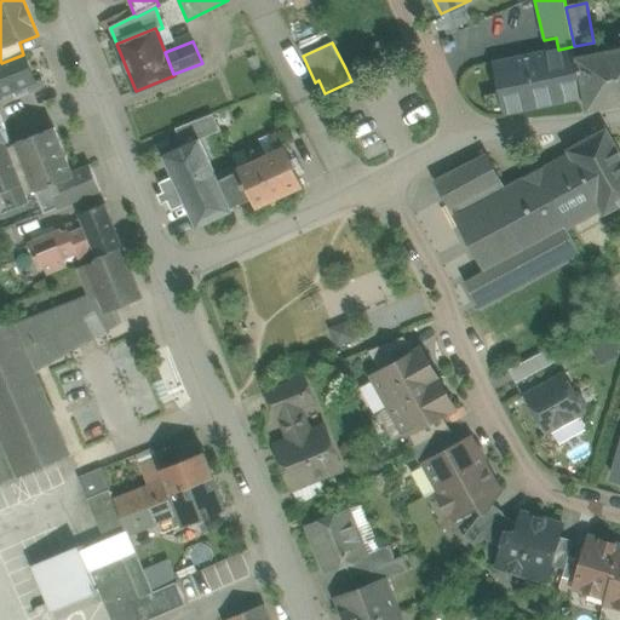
[(558,50),(494,63),(504,114),(585,97),(578,59),(577,59),(577,57),(574,46),(558,50)]
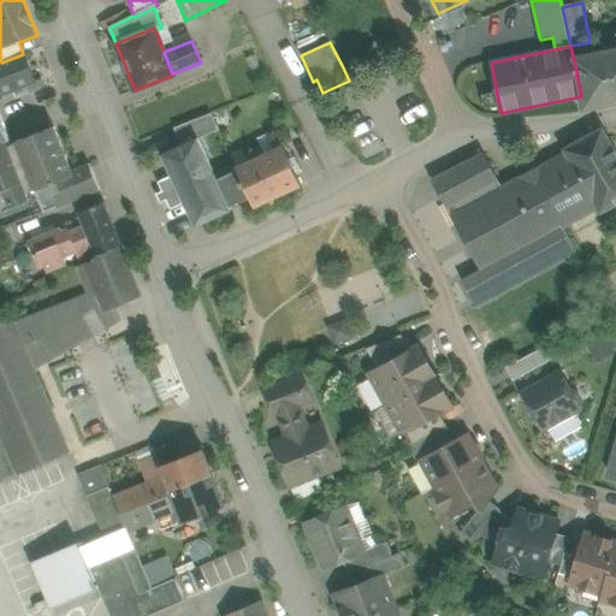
[(615,48),(575,57),(573,57),(573,59),(574,59),(581,96),(584,107),(584,110),(586,110),(615,102),(615,48)]
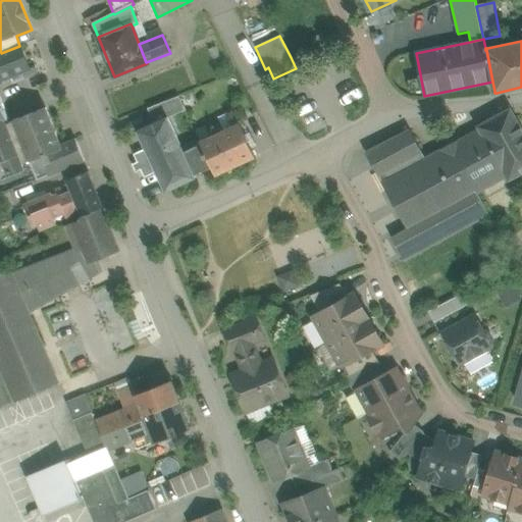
[(0,53),(0,80),(6,77),(7,79),(22,72),(30,70),(19,46),(1,53),(0,53)]
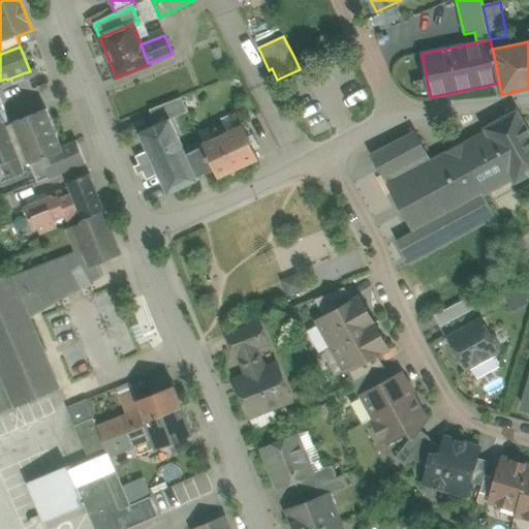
[(30,71),(23,73),(26,79),(36,75),(37,74),(35,69),(30,71)]
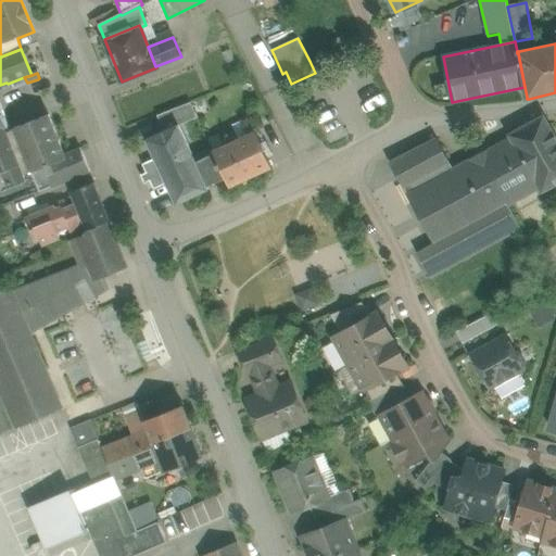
[(191,103),(158,118),(164,131),(178,125),(179,127),(198,118),(191,103)]
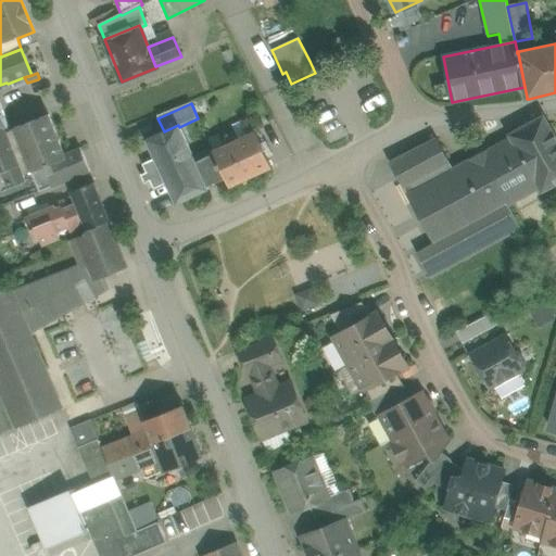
[(49,115),(14,128),(14,129),(14,130),(7,133),(4,128),(9,127),(0,104),(0,174),(3,174),(9,190),(26,182),(23,175),(32,173),(39,192),(90,173),(80,148),(64,154),(49,115)]
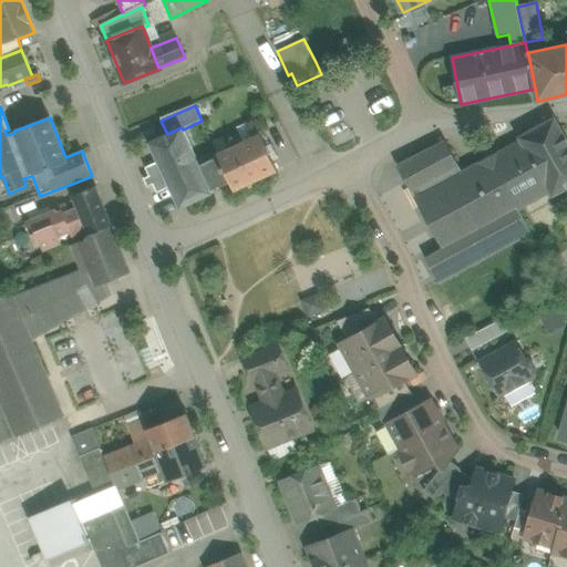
[(566,141),(554,119),(519,138),(521,141),(490,157),(517,209),(552,192),(554,196),(564,191),(566,188),(566,141)]
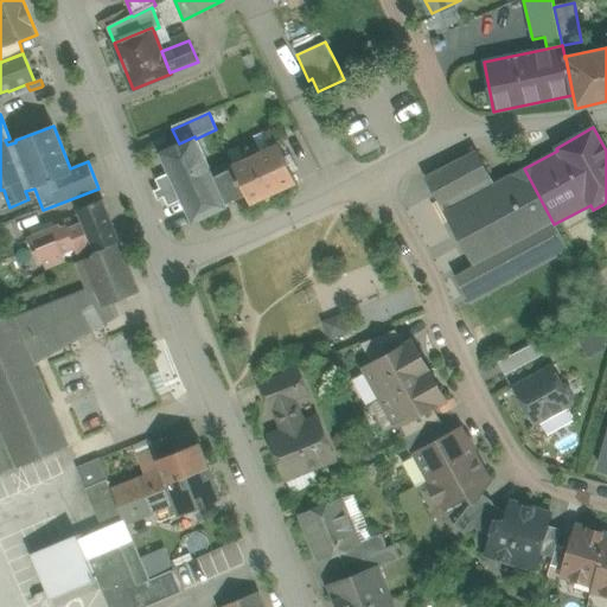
[(181,200),(192,224),(228,208),(227,204),(247,195),(234,168),(213,178),(196,139),(195,136),(179,144),(159,153),(168,173),(155,180),(168,206),(181,200)]
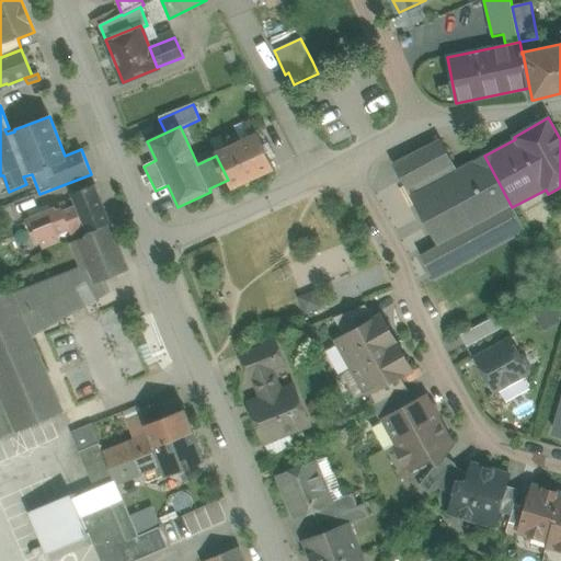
[(216,153),(216,156),(228,180),(231,189),(274,169),(258,135),(216,153)]
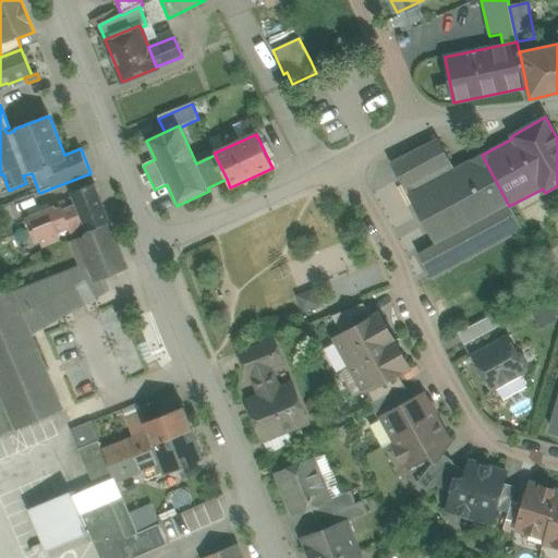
[(509,206),(482,155),(455,169),(437,138),(393,162),(432,234),(415,243),(433,277),(521,229),(509,206)]
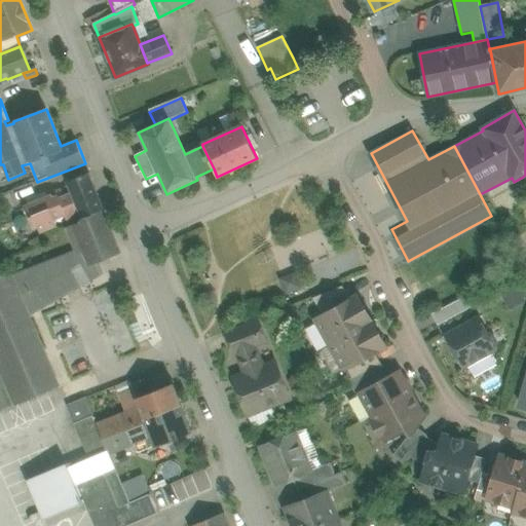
[(104,210),(88,173),(67,182),(72,194),(82,219),(102,211),(104,210)]
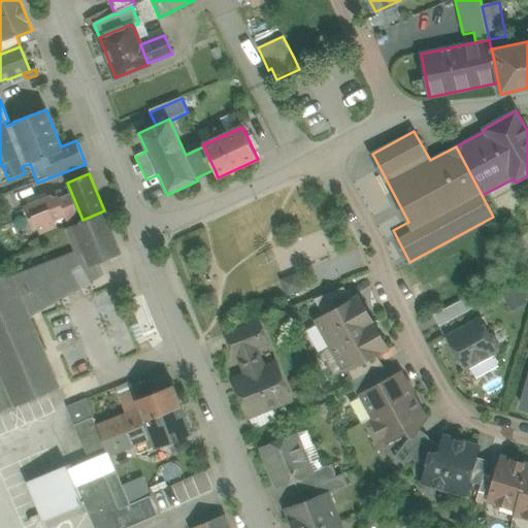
[(45,194),(28,201),(30,206),(25,208),(29,219),(34,218),(37,227),(38,227),(40,233),(56,227),(54,221),(65,216),(59,200),(64,198),(62,192),(56,194),(58,198),(54,199),(53,197),(47,199),(45,194)]
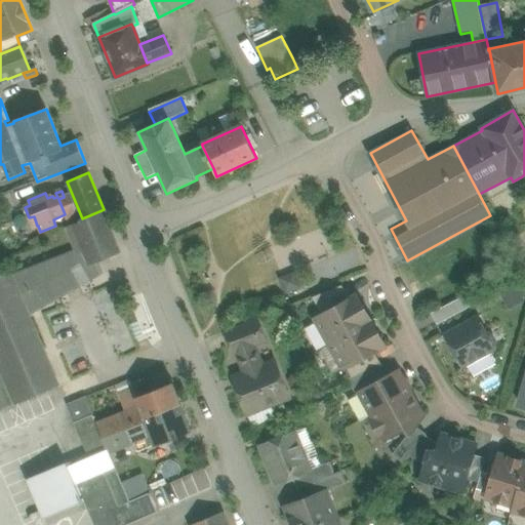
[(64,197),(58,199),(65,214),(69,226),(82,221),(83,220),(82,218),(72,194),(64,197)]
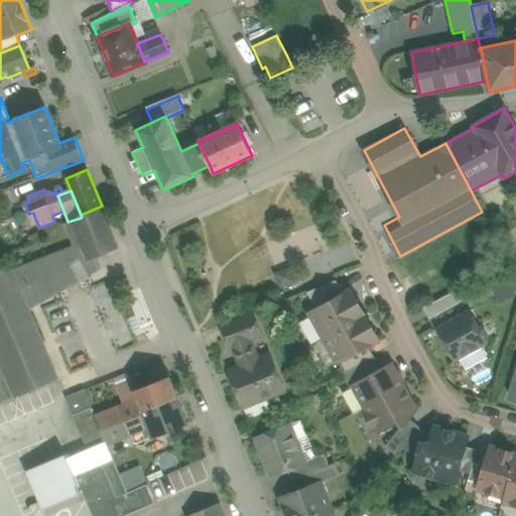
[(100,207),(81,215),(82,217),(81,218),(68,222),(66,223),(76,248),(77,249),(84,246),(88,256),(90,260),(117,248),(100,207)]
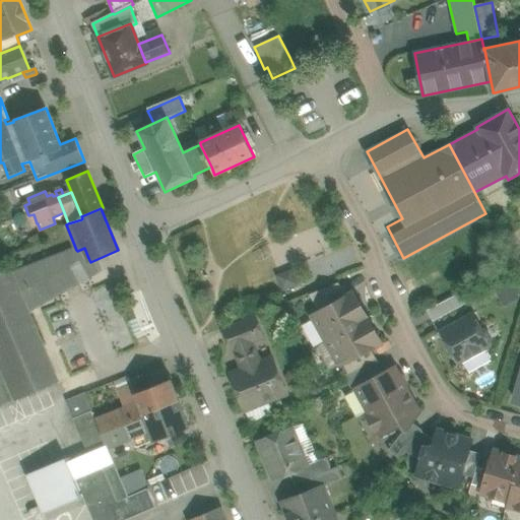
[(9,269),(0,272),(0,362),(15,398),(16,400),(57,382),(27,313),(37,307),(33,300),(84,270),(80,261),(88,258),(84,248),(77,251),(76,250),(11,274),(9,269)]
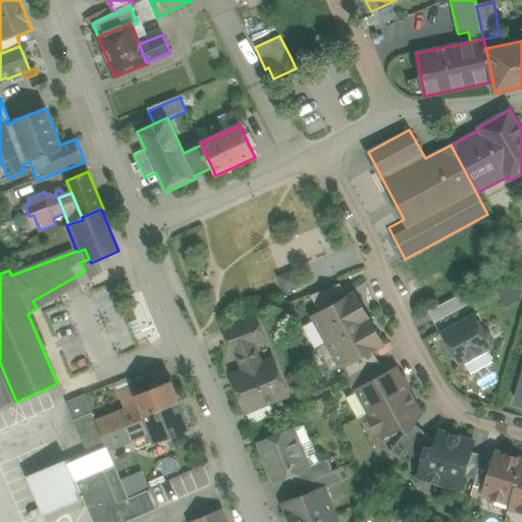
[(89,259),(81,262),(85,271),(33,301),(37,308),(106,270),(101,261),(91,265),(91,263),(89,259)]
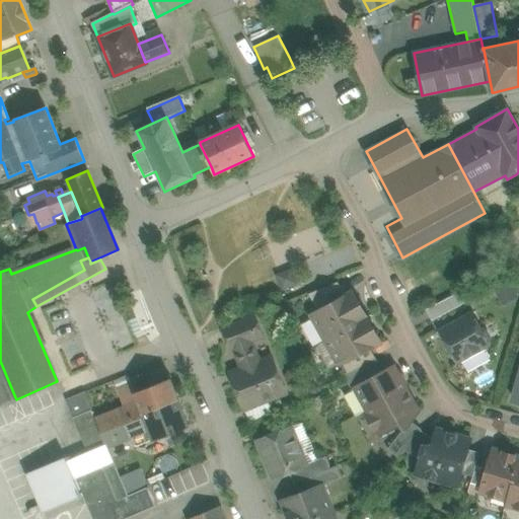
[(290,267),(274,274),(281,290),(297,283),(290,267)]
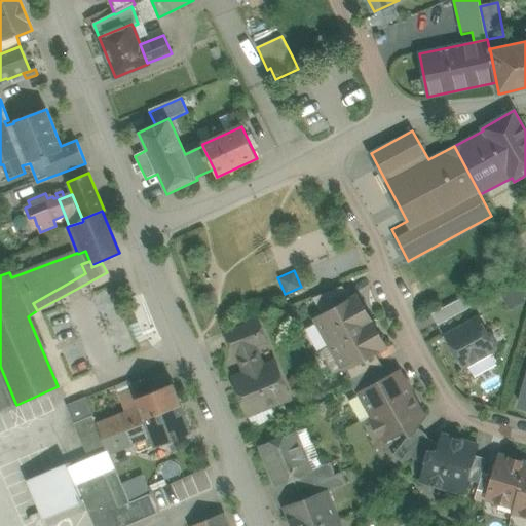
[(516,284),(499,293),(508,308),(524,299),(516,284)]
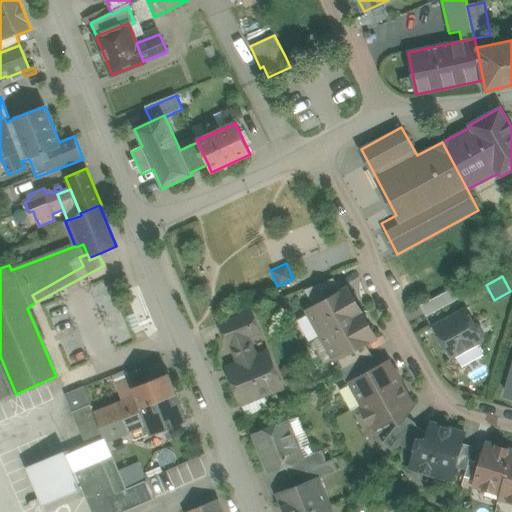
[(333,278),(304,290),(313,307),(341,292),(333,278)]
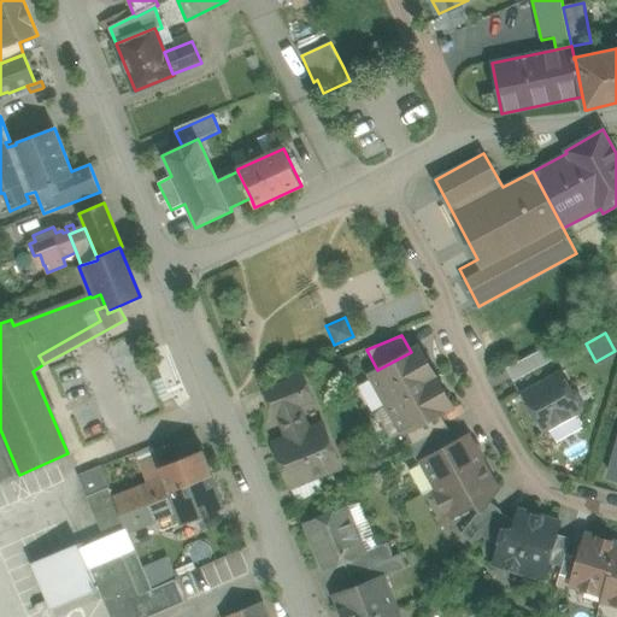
[(377,370),(371,375),(387,404),(436,377),(419,347),(377,370)]
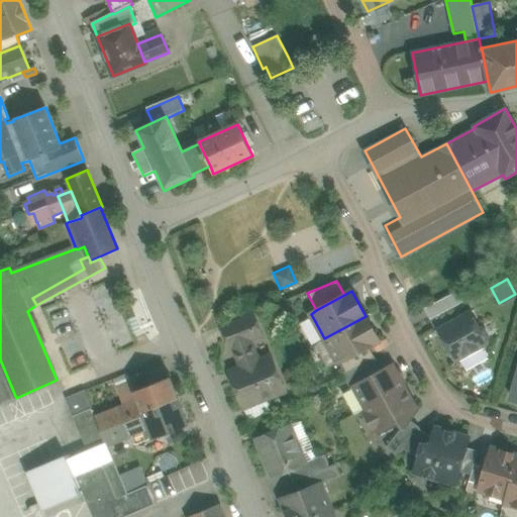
[(456,292),(424,309),(429,320),(461,303),(456,292)]
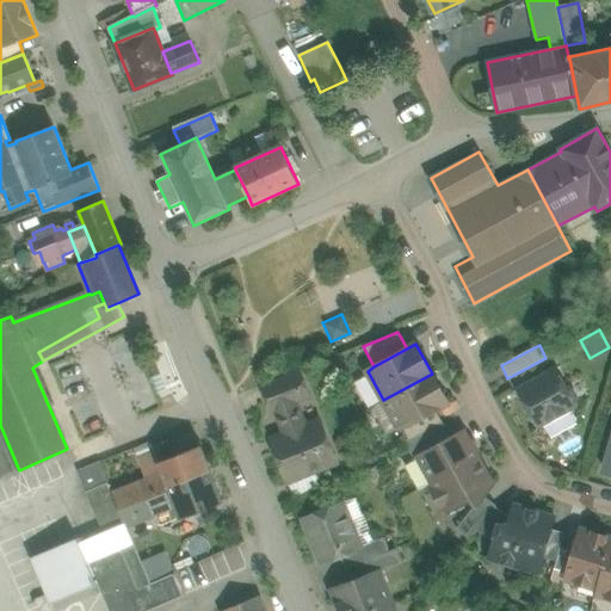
[(555,369),(517,390),(537,427),(575,406),(573,403),(574,402),(573,402),(575,397),(571,390),(566,389),(566,388),(555,369)]
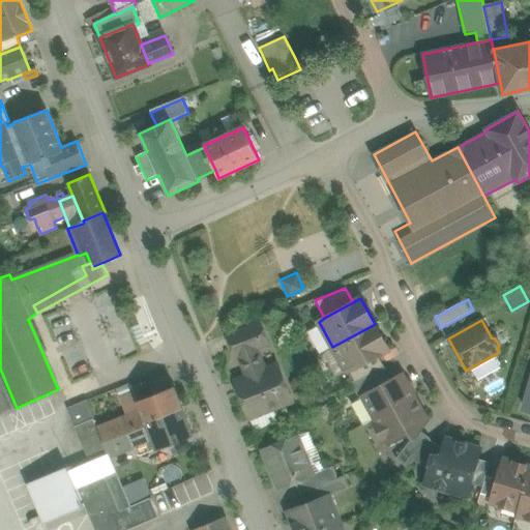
[(260,322),(226,335),(231,348),(265,333),(260,322)]
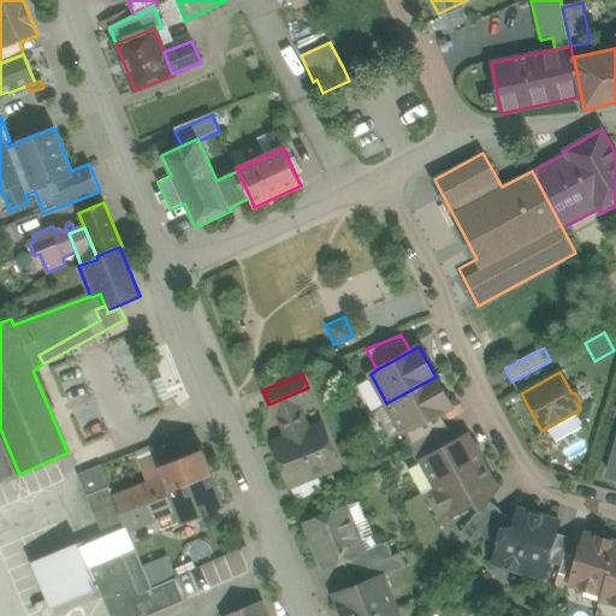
[(436,377),(386,403),(403,433),(404,432),(439,413),(451,406),(436,377)]
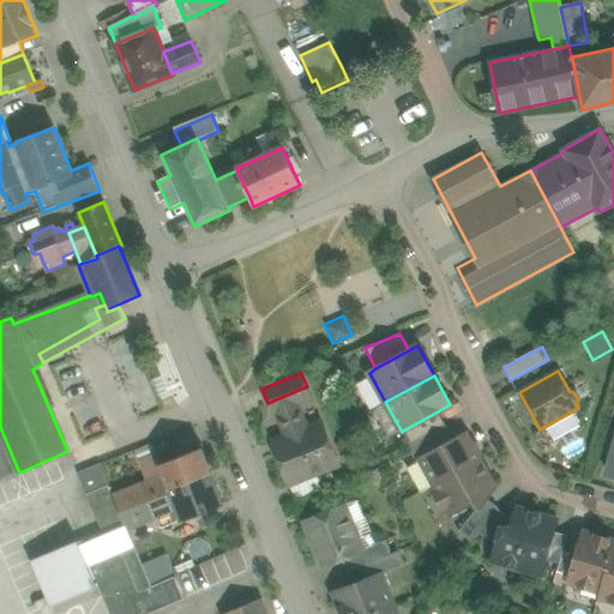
[(307,428),(298,405),(312,399),(307,386),(268,403),(272,415),(277,414),(286,437),(272,441),(289,485),(315,474),(326,470),(320,455),(332,450),(321,422),(307,428)]
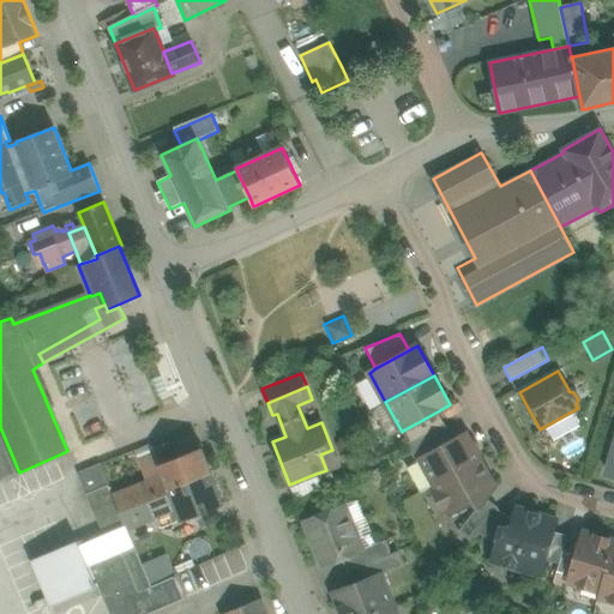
[(438,411),(403,431),(410,443),(444,425),(438,411)]
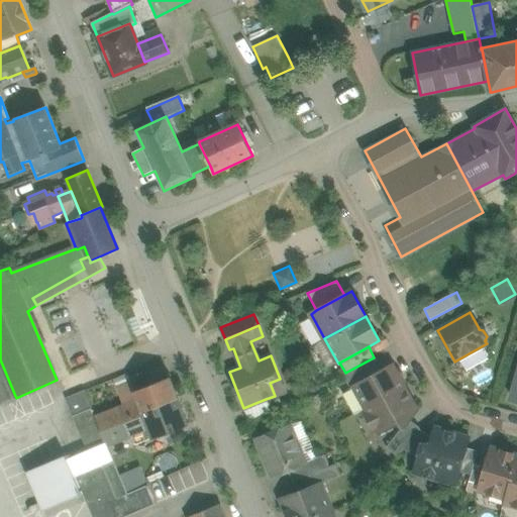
[(374,357),(342,375),(350,390),(353,388),(352,387),(382,371),(374,357)]
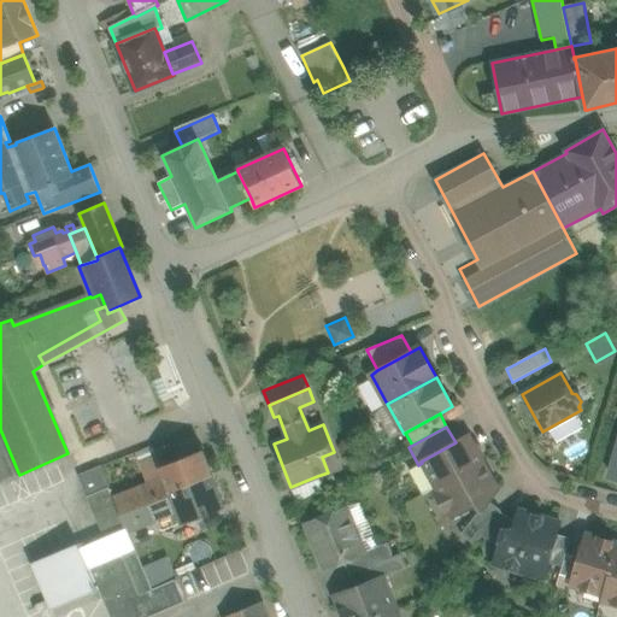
[(0,480),(18,472),(0,429),(0,480)]
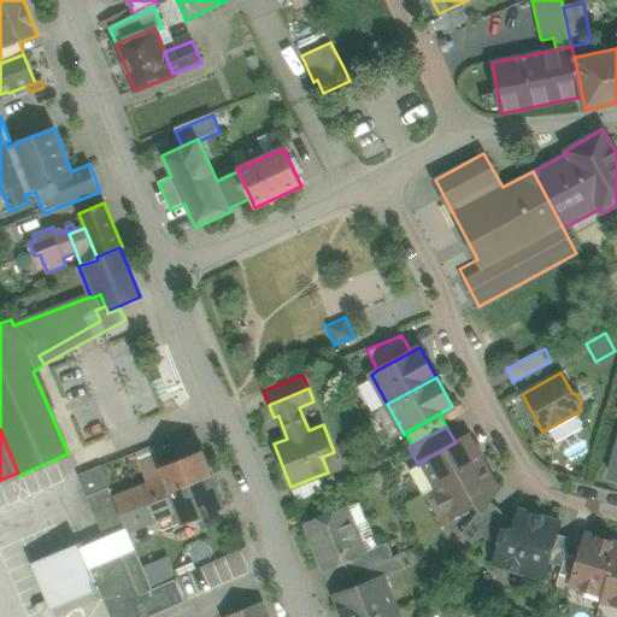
[(482,462),(469,436),(456,442),(421,462),(422,463),(435,487),(482,462)]
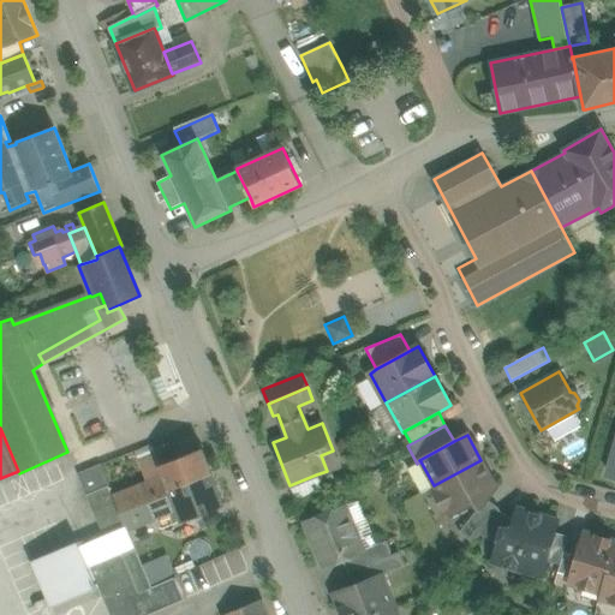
[(202,449),(160,466),(165,479),(168,489),(212,472),(202,449)]
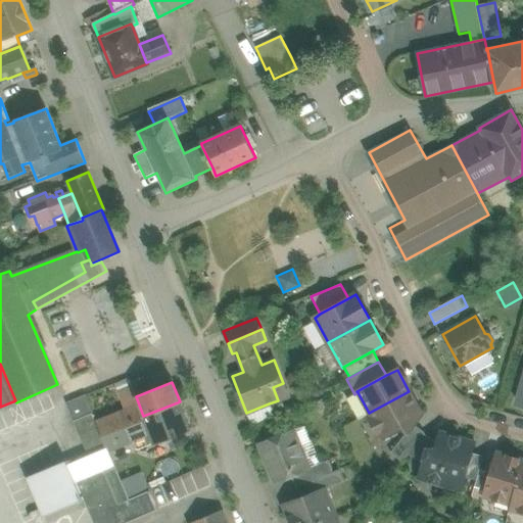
[(422,415),(409,391),(369,413),(372,419),(370,421),(377,434),(379,432),(383,439),(402,428),(407,432),(408,433),(415,425),(422,415)]
